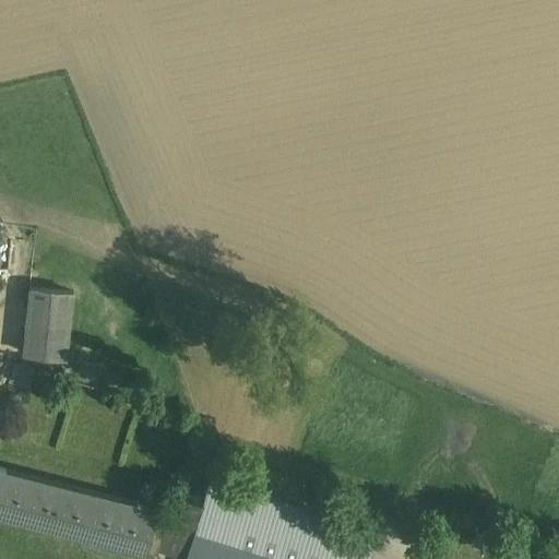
[(73,292),(30,287),(23,352),(67,356),(73,292)]
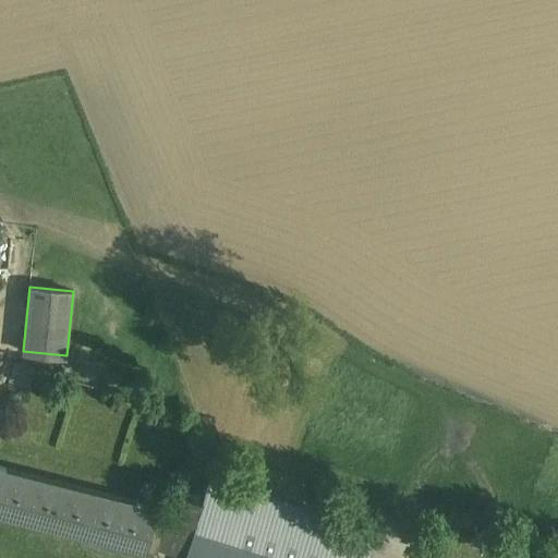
[(35,368),(14,362),(10,378),(11,378),(10,380),(28,387),(35,368)]
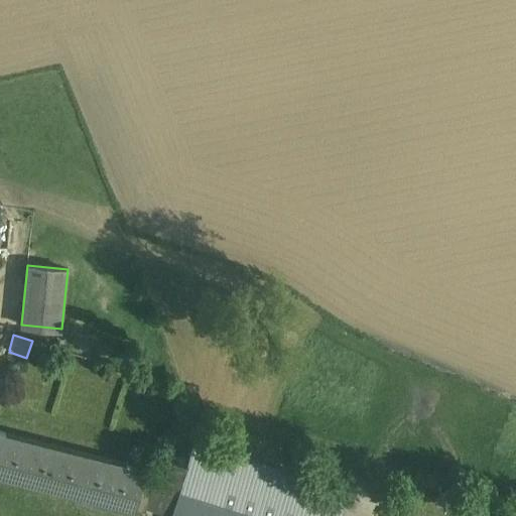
[(125,471),(3,439),(5,432),(0,430),(0,471),(6,473),(6,471),(22,475),(22,477),(33,480),(34,478),(49,482),(49,484),(60,487),(61,485),(77,489),(76,495),(86,498),(87,497),(120,505),(120,506),(133,510),(134,509),(140,485),(145,465),(127,461),(125,471)]
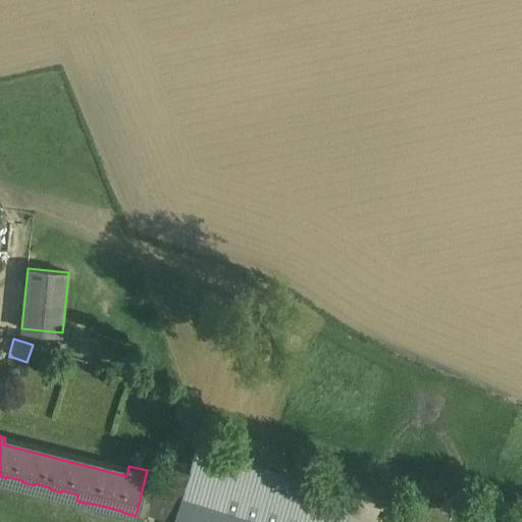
[(342,521),(350,494),(197,449),(173,521),(342,521)]
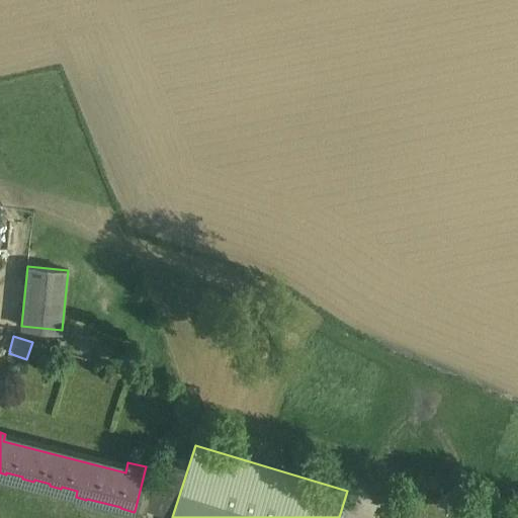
[(154,490),(141,487),(135,511),(146,514),(154,490)]
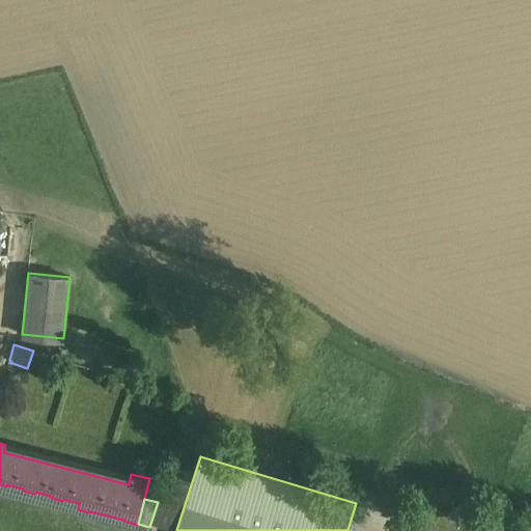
All buildings are outlined.
